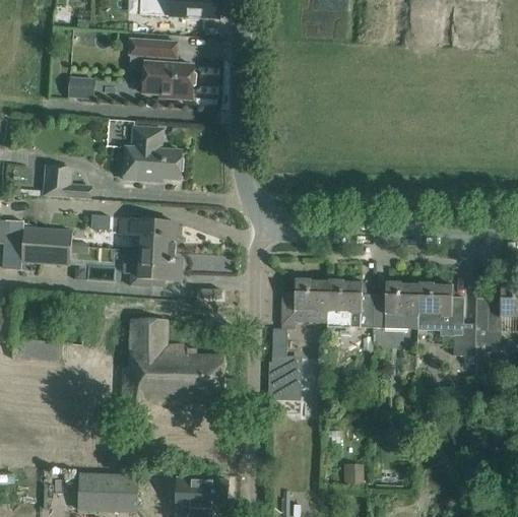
[(169,0),(169,14),(197,15),(217,16),(217,0),(169,0)]
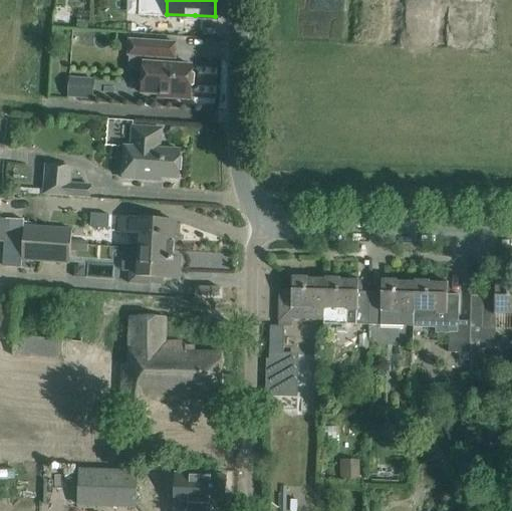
[(128,38),(126,53),(143,54),(140,91),(156,92),(157,95),(169,96),(171,93),(188,94),(189,84),(192,83),(193,72),(190,70),(190,63),(170,62),(171,56),(173,56),(174,41),(128,38)]
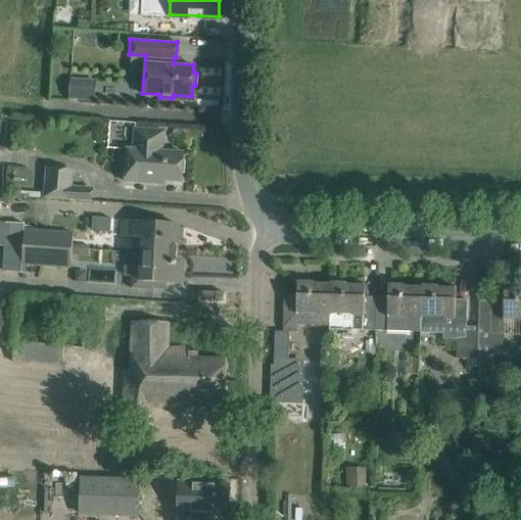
[(67,97),(87,97),(88,76),(67,75),(67,97)]
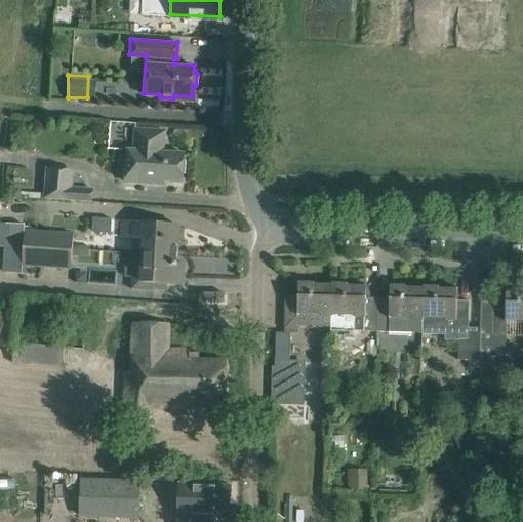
[(121,126),(120,144),(125,145),(125,157),(123,184),(145,185),(146,178),(180,181),(183,151),(161,150),(162,129),(133,127),(121,126)]
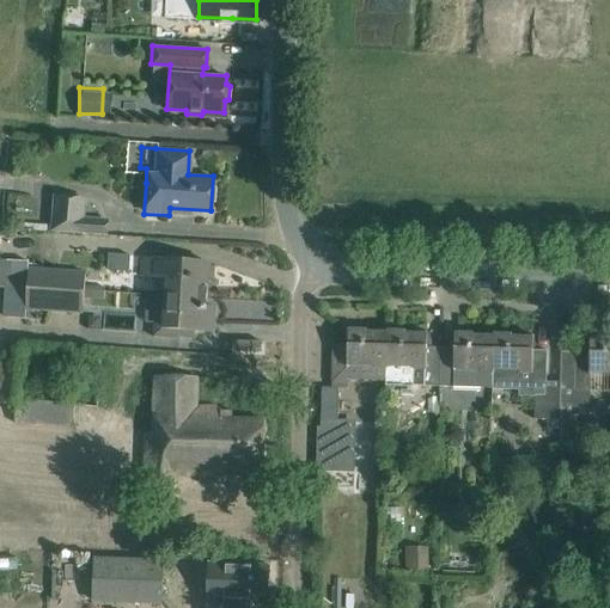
[(54,191),(52,227),(108,231),(109,215),(81,214),(84,192),(54,191)]
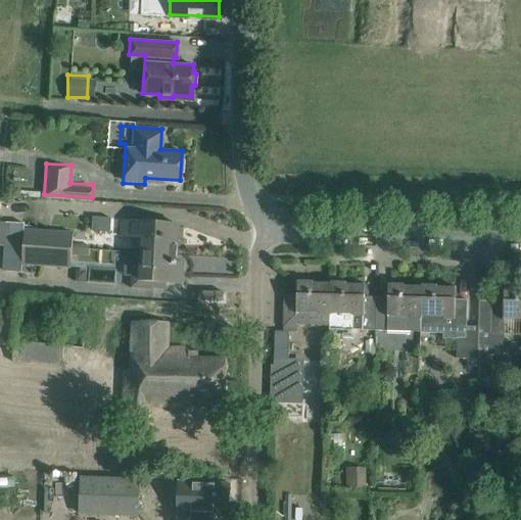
[(108,228),(109,216),(92,215),(91,227),(108,228)]
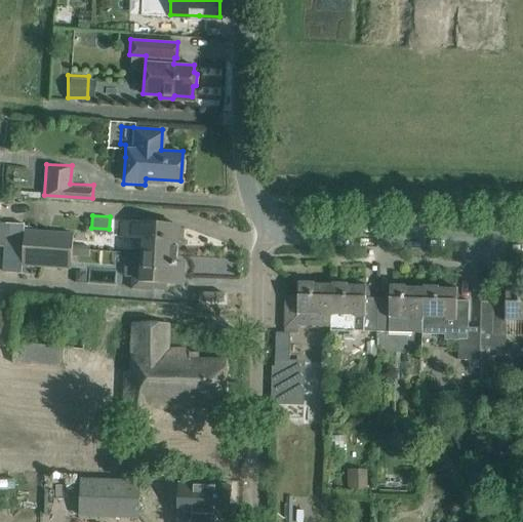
[(23,223),(4,222),(0,221),(0,243),(3,244),(2,250),(38,252),(37,248),(71,250),(72,232),(23,229),(23,223)]
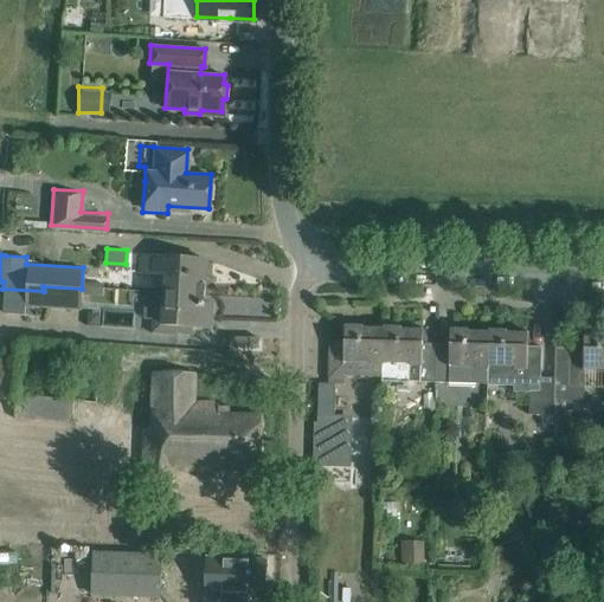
[(161,295),(203,297),(205,258),(139,254),(137,271),(162,273),(161,295)]
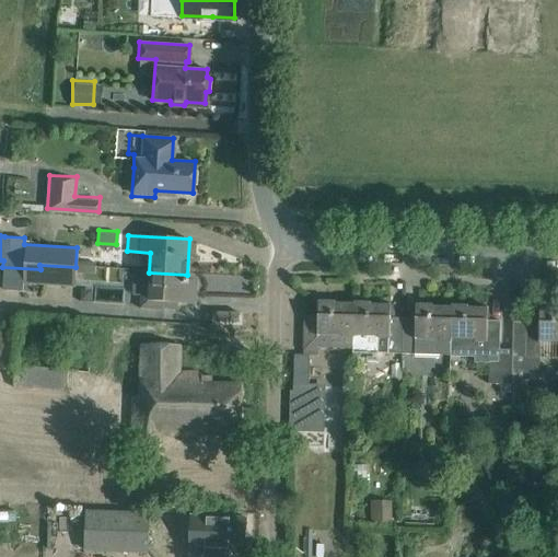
[(41,269),(2,267),(1,287),(21,289),(22,281),(74,285),(76,267),(39,265),(41,269)]
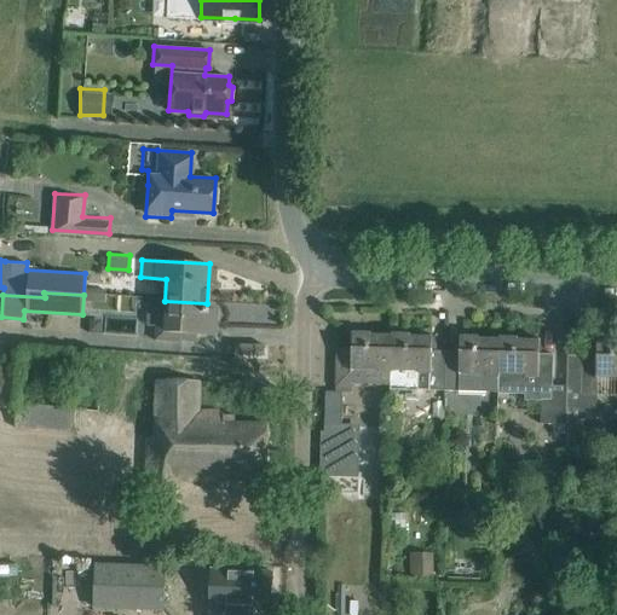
[(207,303),(165,301),(163,313),(155,313),(153,338),(179,340),(179,331),(214,334),(215,308),(206,308),(207,303)]
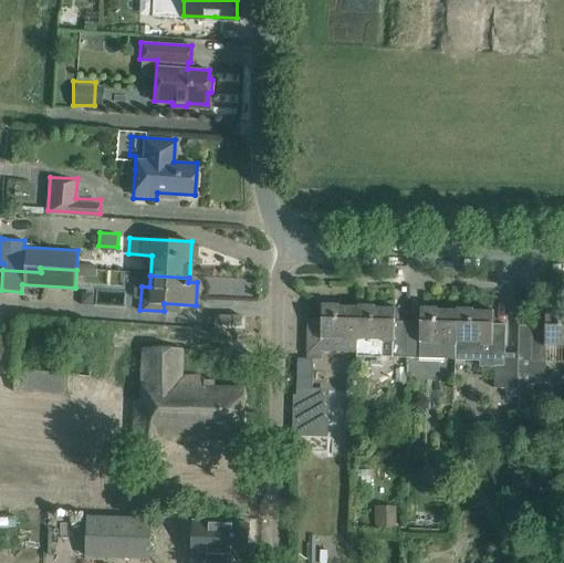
[(306,320),(305,353),(320,353),(320,348),(354,350),(355,339),(356,304),(320,303),(320,321),(306,320)]
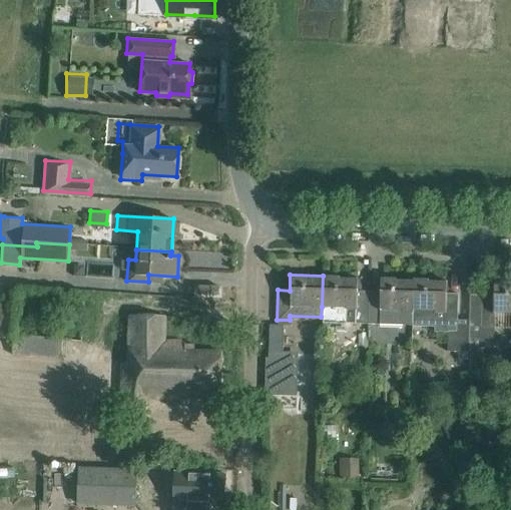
[(321,317),(321,319),(343,320),(353,320),(365,321),(366,293),(355,293),(356,277),(323,276),(322,307),(321,317)]
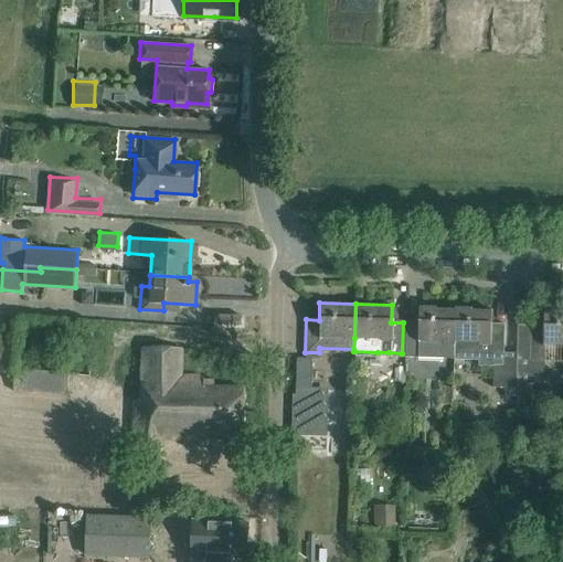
[(403,322),(402,353),(416,353),(453,354),(454,307),(417,306),(417,324),(403,322)]
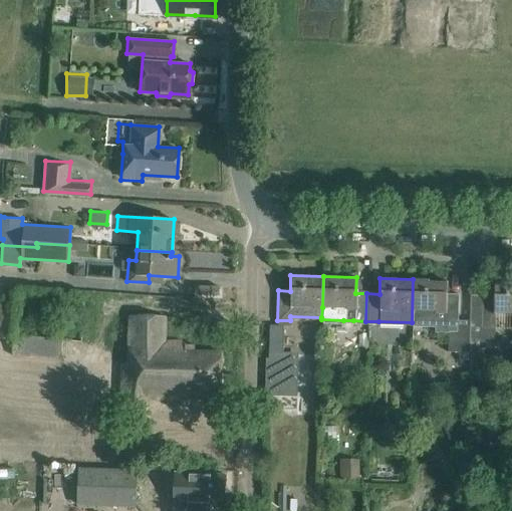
[(413,279),(412,322),(435,323),(435,330),(447,331),(446,350),(469,351),(469,346),(469,337),(468,337),(468,330),(468,320),(457,320),(458,292),(446,292),(446,280),(413,279)]
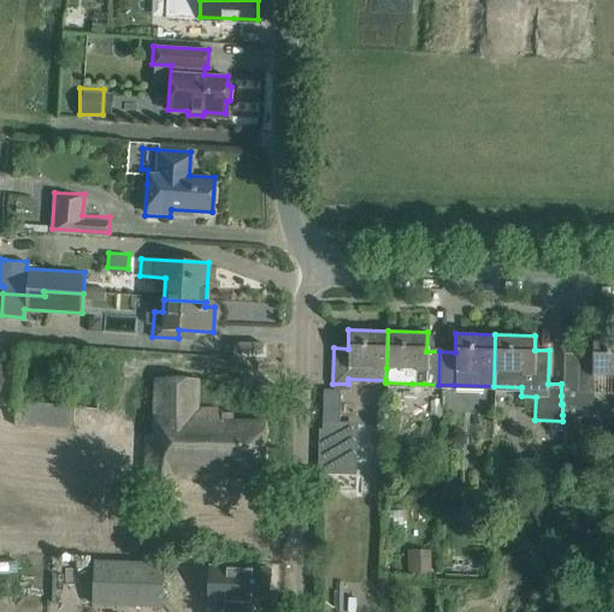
[(561,396),(561,404),(562,404),(562,415),(562,421),(562,434),(574,434),(576,399),(591,400),(592,375),(613,375),(613,337),(592,337),(591,356),(577,356),(577,374),(562,373),(561,384),(561,396)]
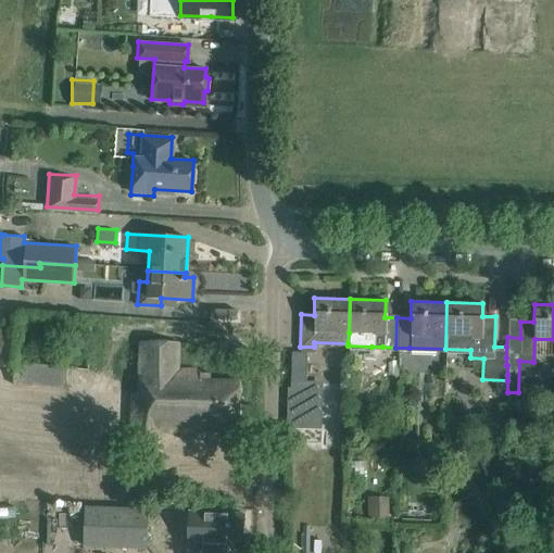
[(210,309),(210,318),(236,318),(236,309),(210,309)]
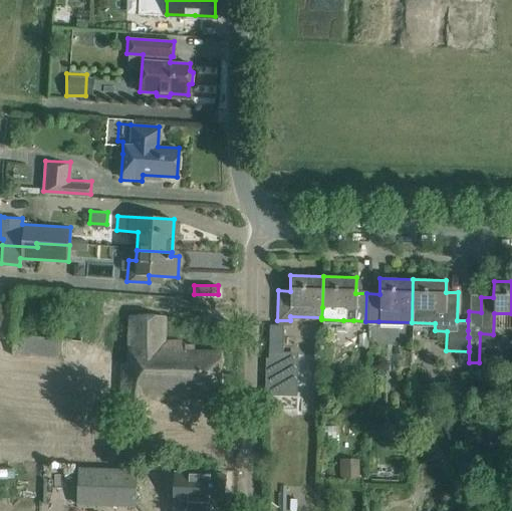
[(15,290),(13,309),(9,354),(58,357),(59,339),(79,341),(82,315),(83,295),(15,290)]
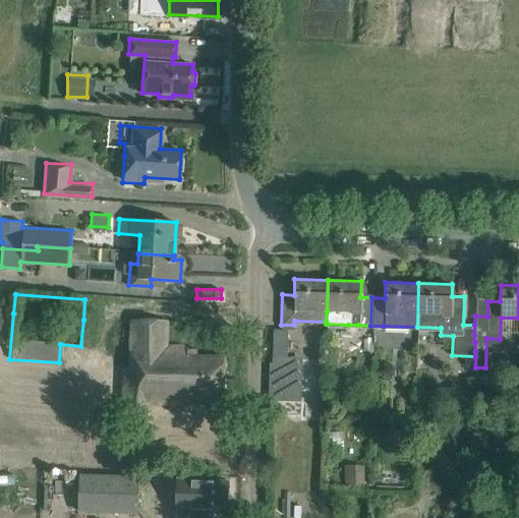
[(122,409),(146,409),(146,402),(178,403),(179,399),(221,400),(224,356),(195,355),(195,348),(186,348),(186,344),(164,344),(165,320),(130,319),(129,368),(123,367),(122,409)]
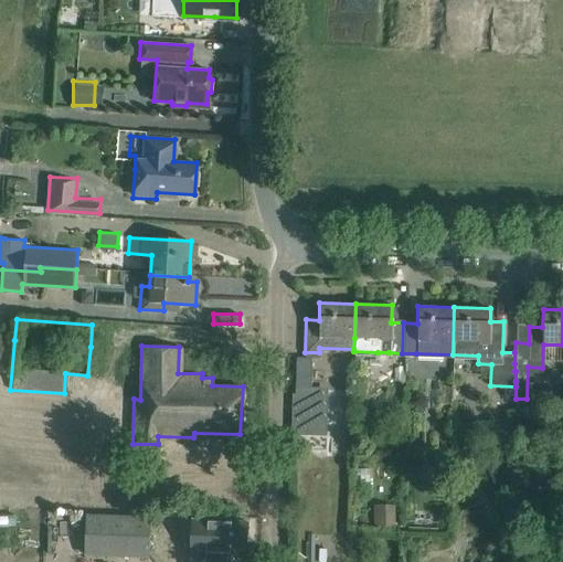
[(295,356),(294,388),(309,388),(310,357),(295,356)]
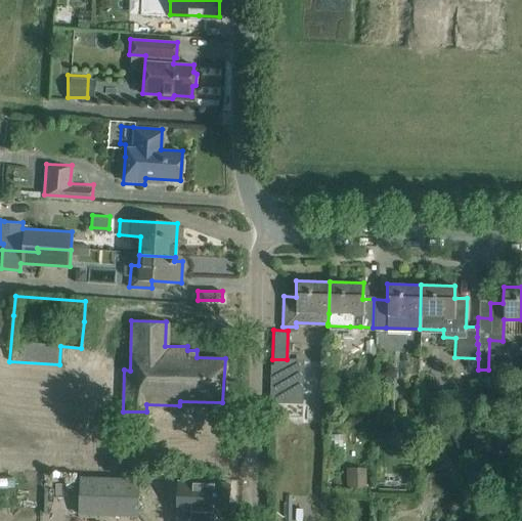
[(347,487),(364,487),(364,467),(348,467),(347,487)]
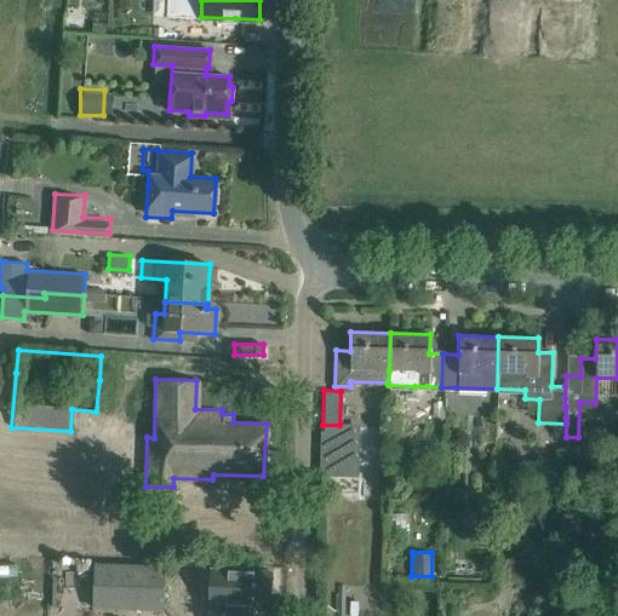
[(162,568),(95,564),(92,605),(160,608),(162,568)]
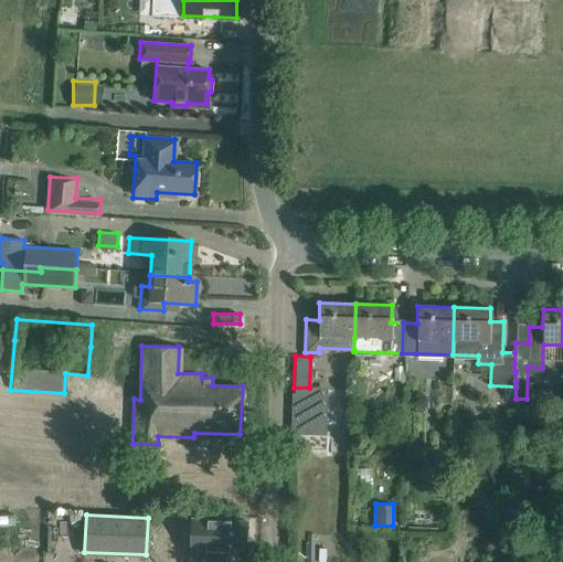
[(190,519),(188,561),(212,561),(213,554),(245,555),(247,521),(190,519)]
